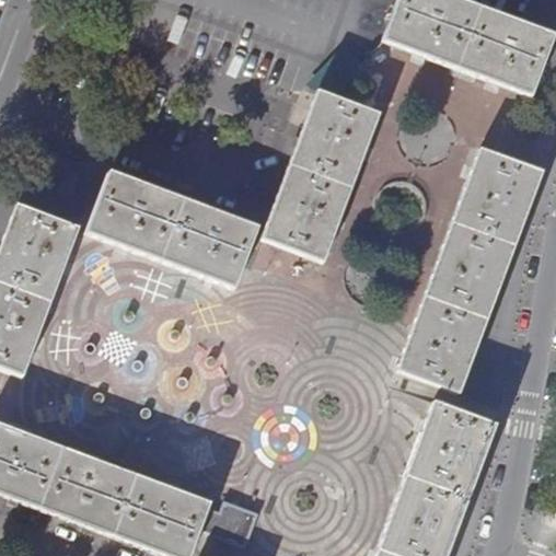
[(555,32),(470,0),(402,0),(389,37),(533,93),(555,35),(555,32)]
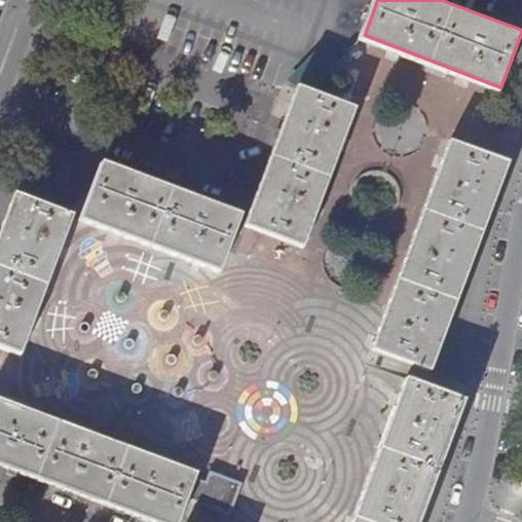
[(359,104),(302,84),(252,221),(306,244),(359,104)]
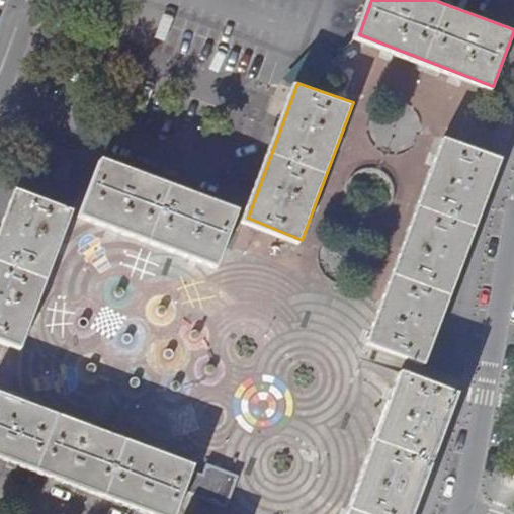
[(503,157),(447,137),(371,340),(427,361),(503,157)]
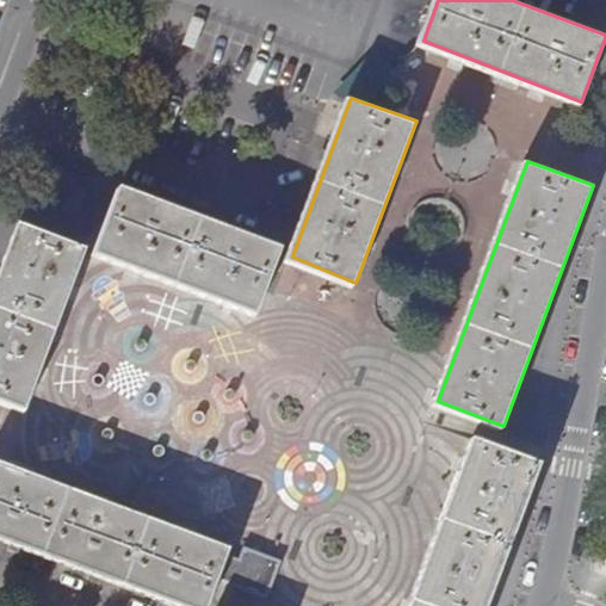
[(261,242),(115,189),(90,254),(236,309),(261,242)]
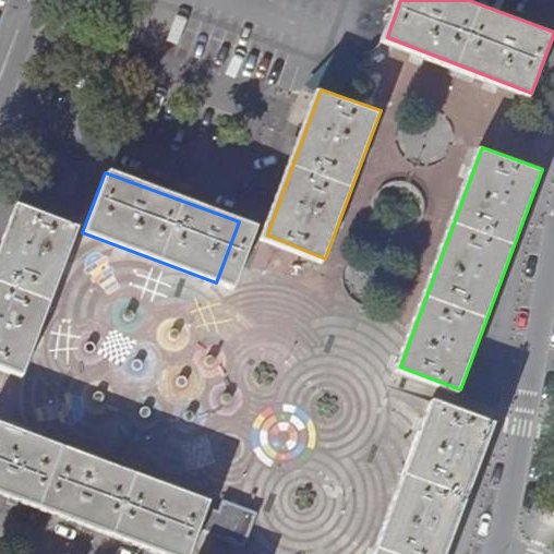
[(13,206),(0,239),(0,366),(19,374),(72,228),(13,206)]
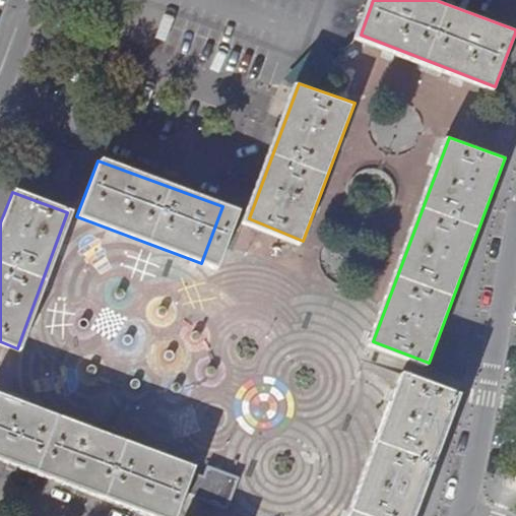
[(415,515),(463,392),(406,371),(350,515),(415,515)]
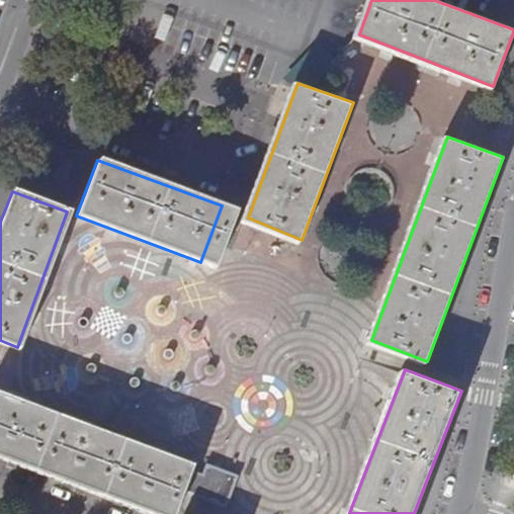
[(0,450),(152,513),(178,513),(188,486),(231,502),(243,473),(211,462),(208,470),(196,466),(196,464),(4,386),(0,395),(0,450)]
